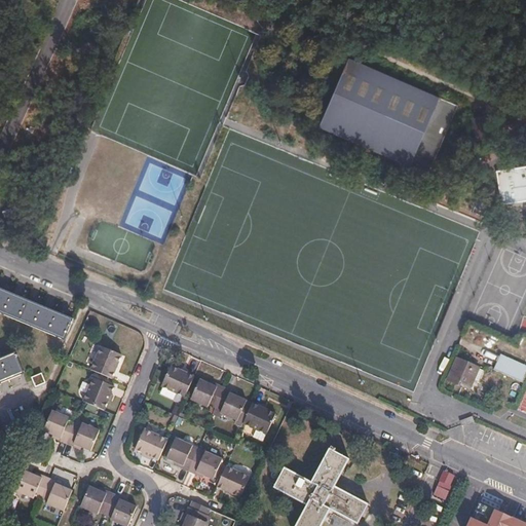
[(320,127),(431,170),(458,100),(345,58),(320,127)]
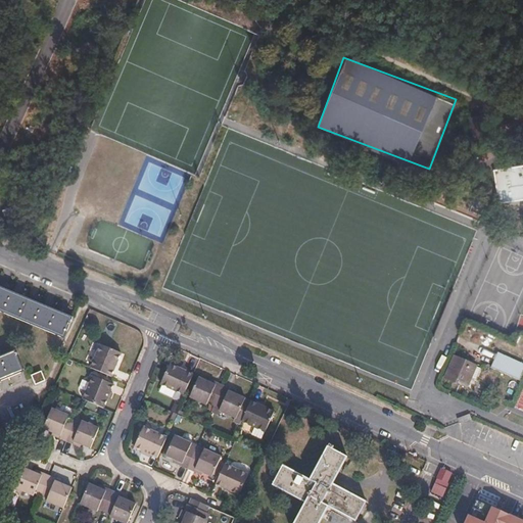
[(522,159),(522,144),(508,147),(510,162),(522,159)]
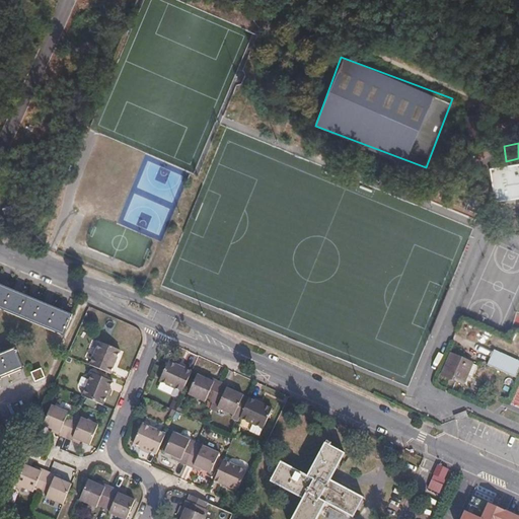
[(518,199),(518,165),(490,169),(496,202),(518,199)]
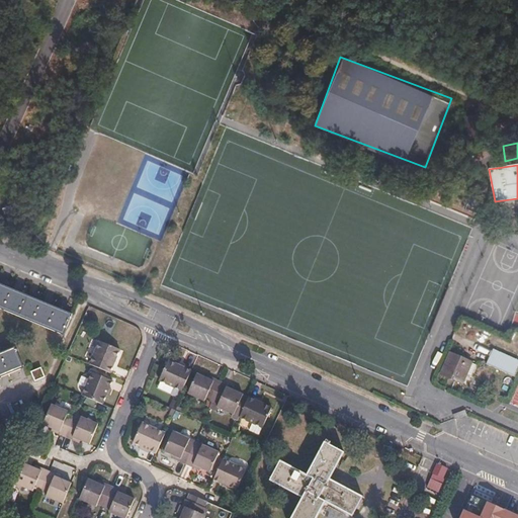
[(62,310),(26,295),(1,284),(0,283),(0,308),(21,317),(54,330),(65,335),(69,325),(73,315),(62,310)]
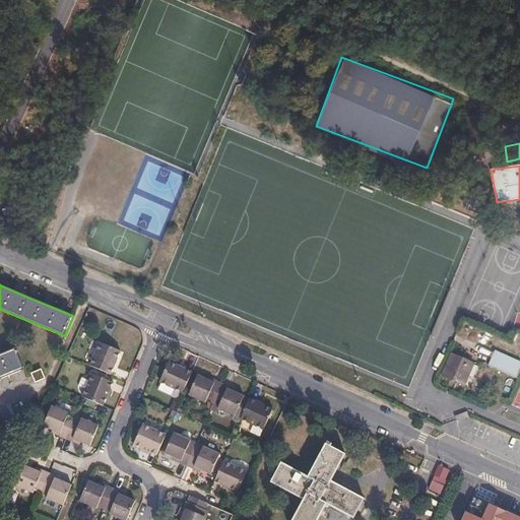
[(113,372),(123,348),(102,339),(91,363),(100,367),(113,372)]
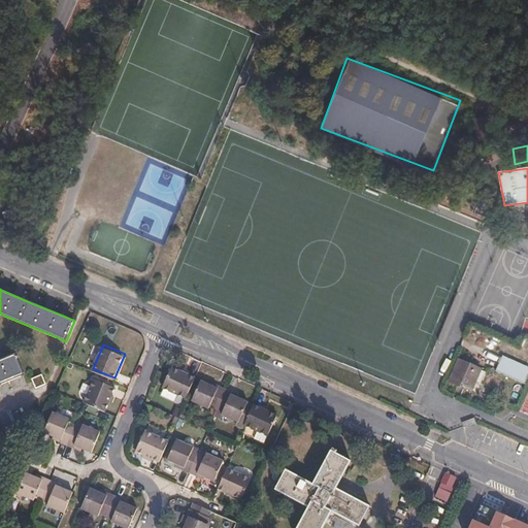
[(0,387),(13,382),(24,376),(15,355),(11,357),(1,361),(0,361),(0,387)]
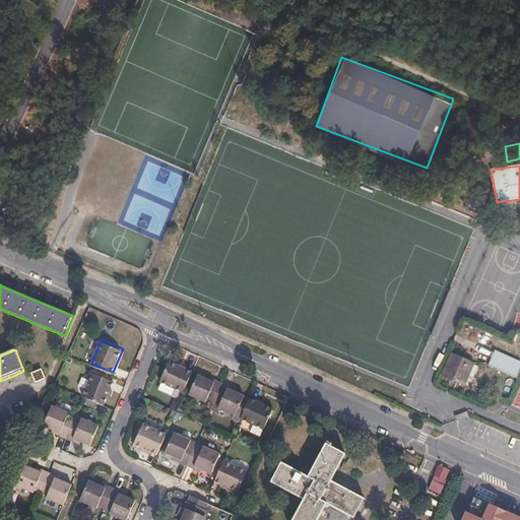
[(519,369),(519,361),(494,349),(488,365),(516,378),(519,369)]
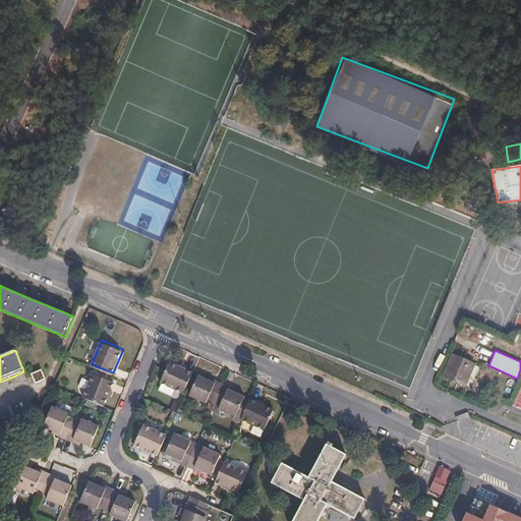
[(473,364),(474,363),(453,354),(444,375),(465,385),(469,374),(473,364)]
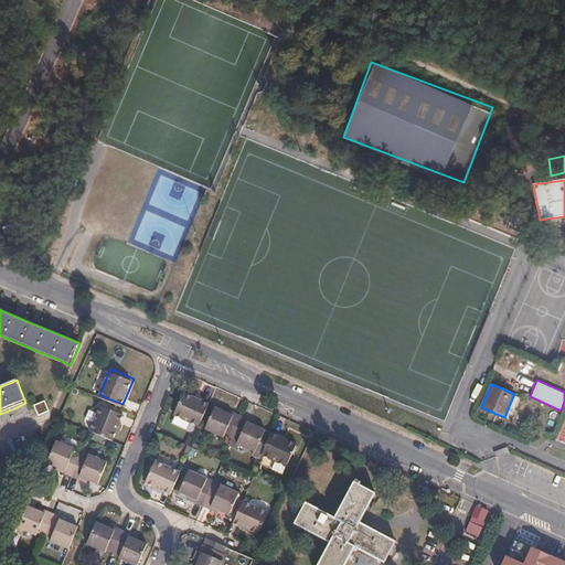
[(201,423),(210,403),(211,401),(185,388),(184,392),(176,412),(201,423)]
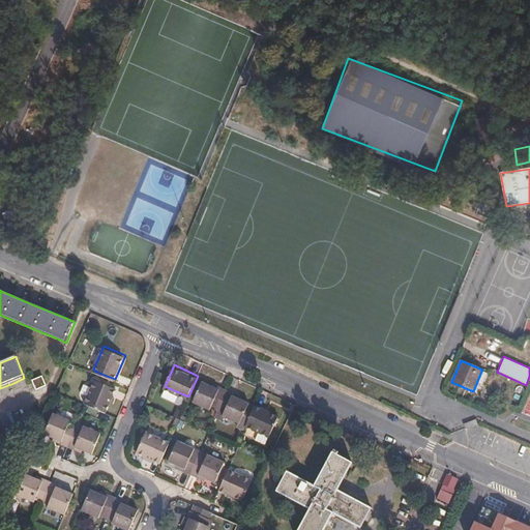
[(487,373),(481,371),(477,381),(482,383),(487,373)]
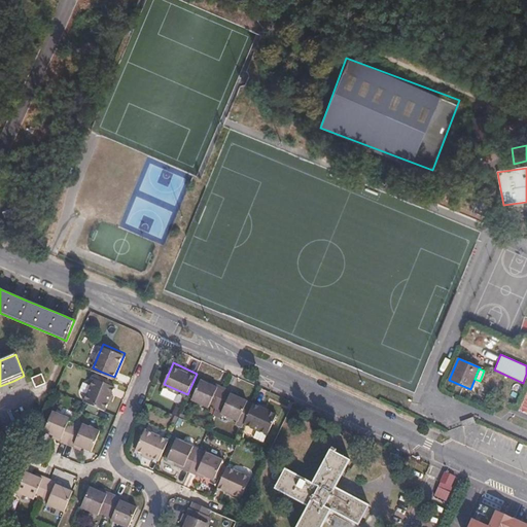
[(105,408),(115,384),(95,376),(85,399),(100,406),(105,408)]
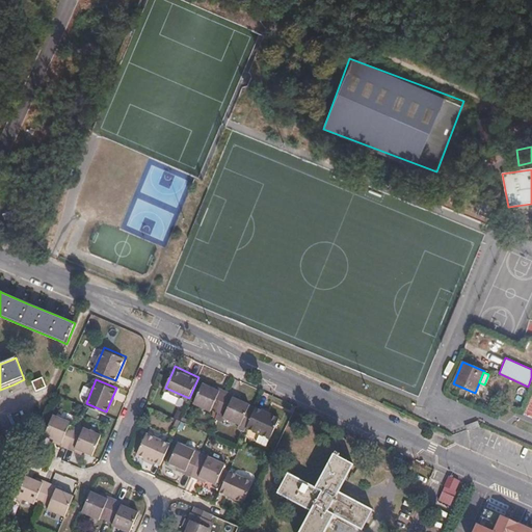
[(44,391),(40,380),(32,382),(36,393),(44,391)]
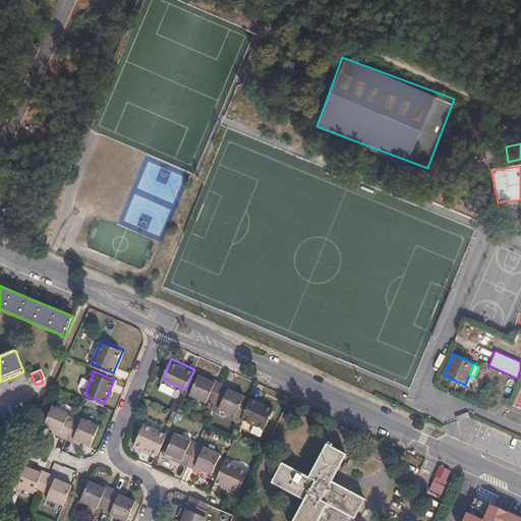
[(215,401),(224,380),(217,377),(216,379),(199,372),(191,393),(193,394),(207,400),(208,398),(215,401)]
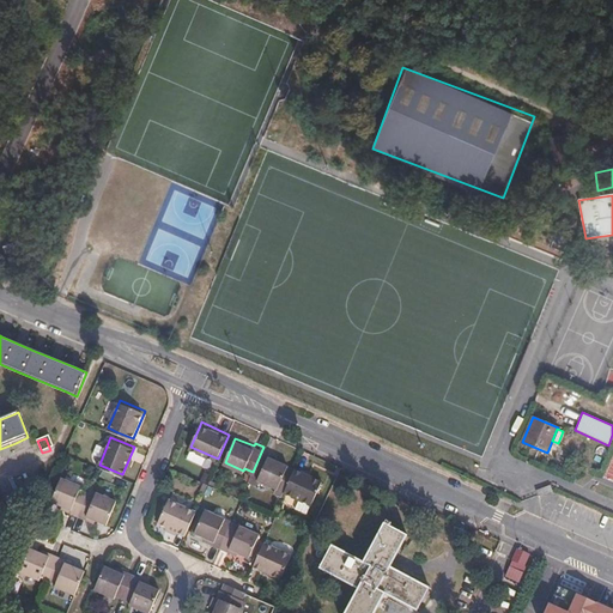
[(284,473),(289,462),(286,461),(271,454),(272,450),(263,447),(253,472),(260,475),(259,478),(278,486),(284,473)]
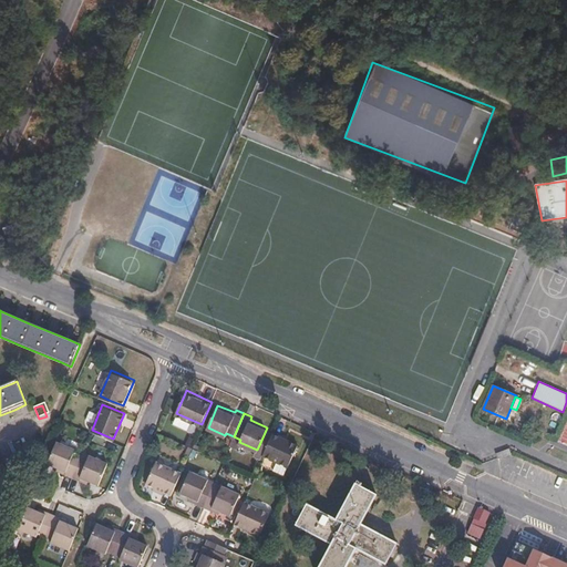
[(265,452),(271,436),(275,431),(267,428),(263,437),(257,450),(265,453),(265,452)]
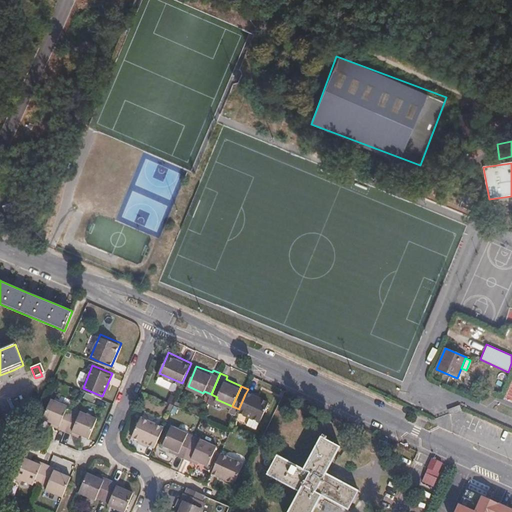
[(261,419),(270,399),(268,397),(248,388),(248,389),(245,394),(239,408),(243,410),(256,416),(261,419)]
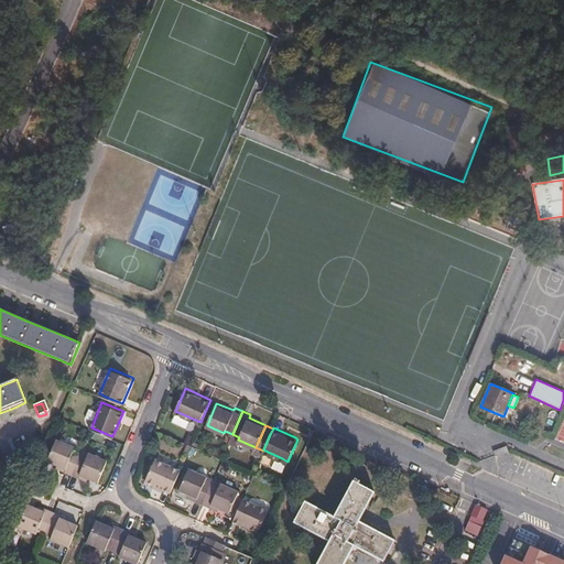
[(73,474),(82,452),(74,447),(75,445),(66,442),(57,437),(49,459),(66,467),(65,469),(66,470),(73,474)]
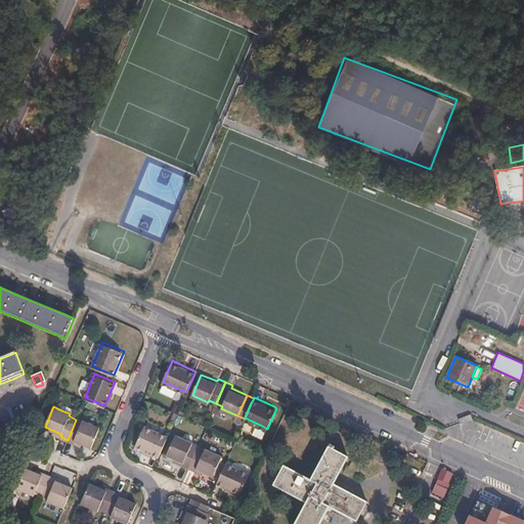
[(92,445),(100,427),(84,419),(82,422),(76,420),(68,440),(74,442),(76,439),(92,445)]
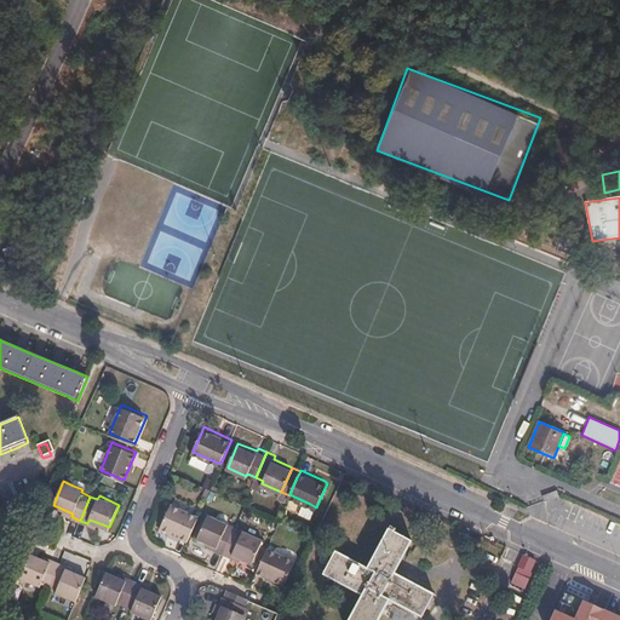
[(190,540),(201,516),(191,511),(172,503),(161,527),(176,533),(190,540)]
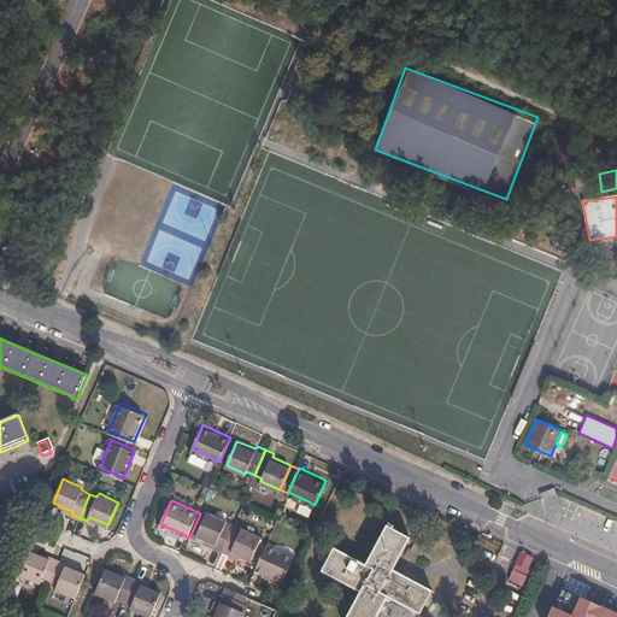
[(228,538),(234,524),(225,521),(227,518),(209,510),(197,534),(216,544),(215,546),(223,550),(228,538)]
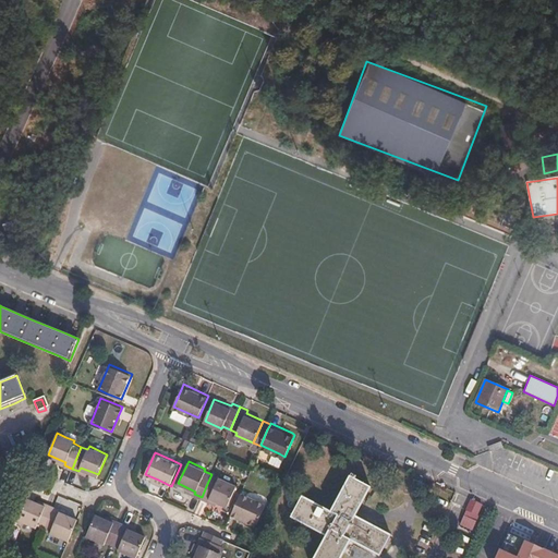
[(393,530),(358,511),(374,481),(359,472),(361,469),(355,465),(335,506),(304,490),(294,511),(313,522),(329,531),(323,542),(314,557),(341,557),(354,535),(363,540),(383,550),(393,530)]
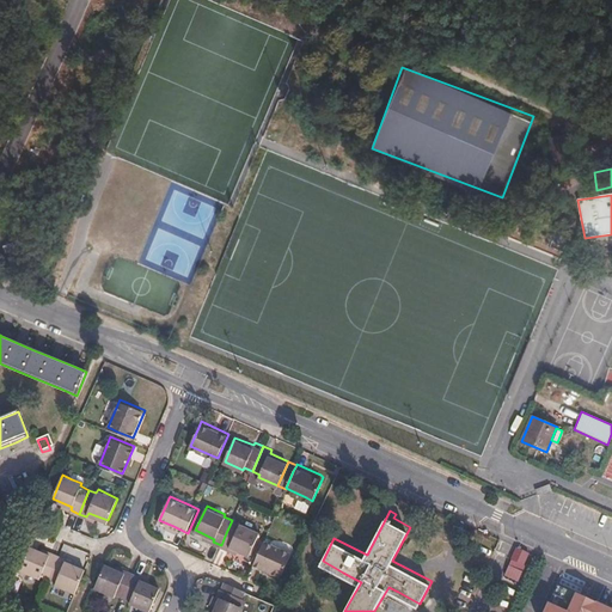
[(250,555),(261,530),(242,520),(240,524),(232,520),(226,533),(221,545),(228,549),(230,545),(250,555)]
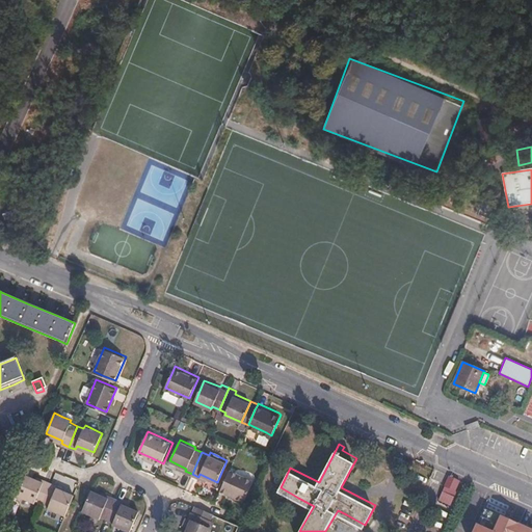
[(251,484),(254,479),(253,479),(248,477),(238,472),(231,469),(230,470),(224,482),(221,489),(225,491),(239,498),(244,500),(251,484)]
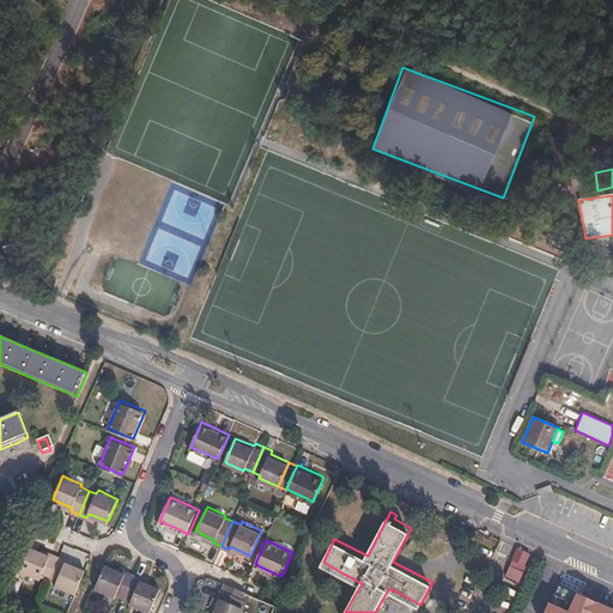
[(50,577),(58,560),(60,554),(50,551),(49,553),(31,546),(22,569),(40,577),(41,574),(50,577)]
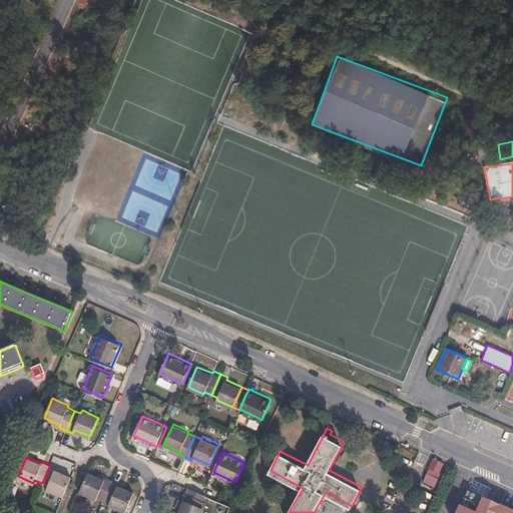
[(72,476),(56,469),(57,467),(50,464),(48,469),(42,483),(49,486),(47,489),(63,496),(72,476)]
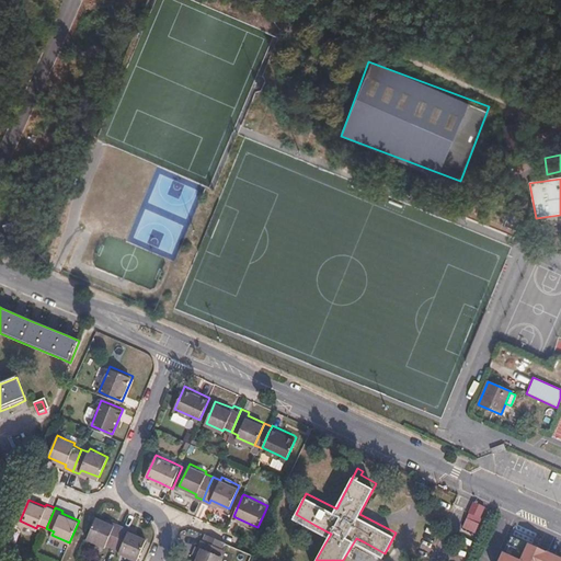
[(115,544),(124,524),(116,521),(115,524),(96,515),(92,527),(88,538),(105,546),(107,542),(114,546),(115,544)]
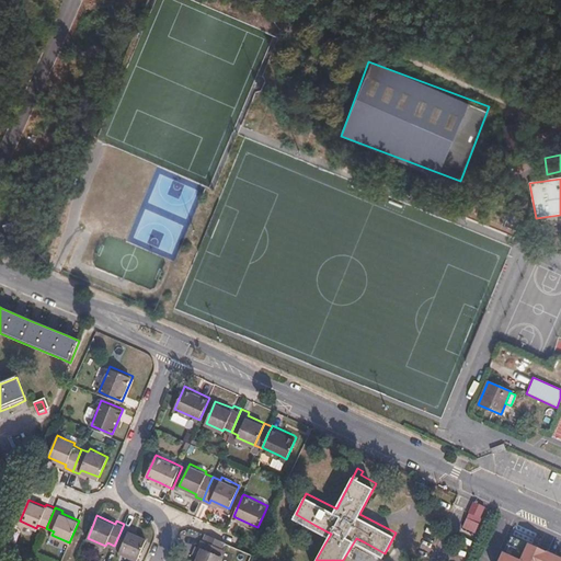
[(144,546),(147,537),(129,529),(130,527),(124,524),(115,544),(114,546),(121,549),(119,551),(137,559),(144,546)]
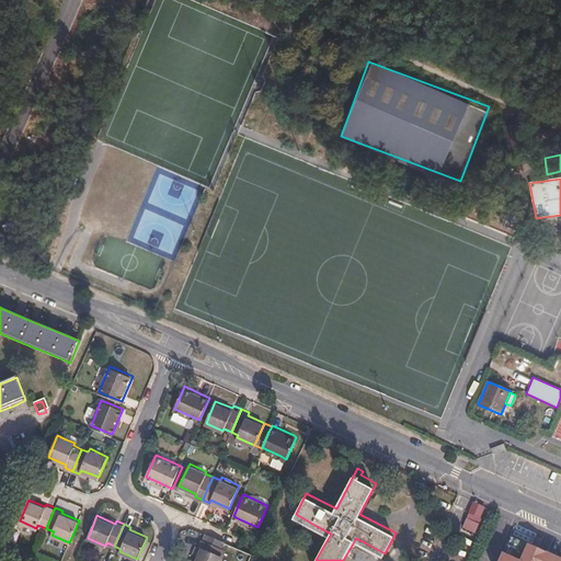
[(221,560),(225,556),(221,553),(224,548),(203,538),(202,539),(199,545),(203,547),(196,560),(221,560)]
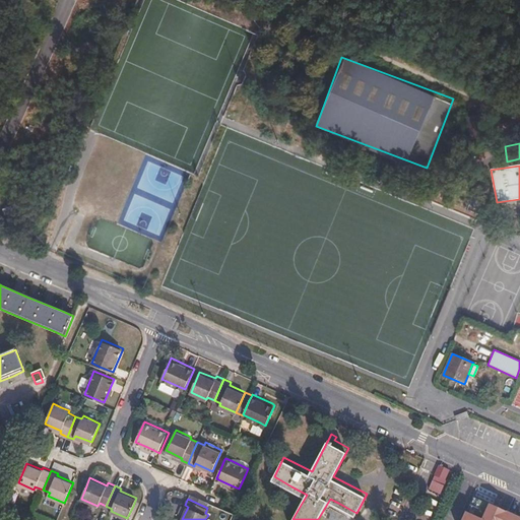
[(519,519),(519,515),(509,510),(504,508),(488,501),(479,516),(460,509),(454,519),(519,519)]
